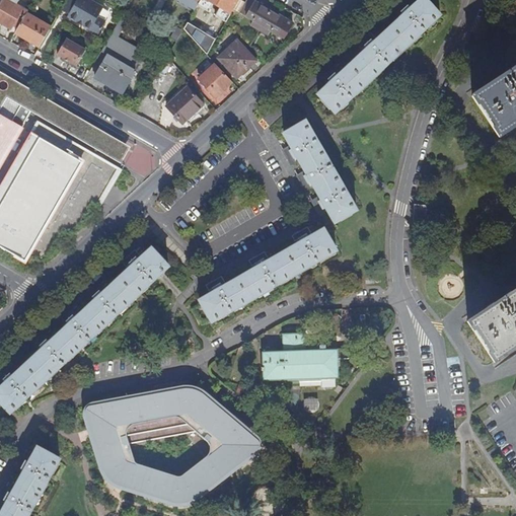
[(0,0),(0,22),(8,27),(12,21),(17,24),(24,12),(25,10),(14,3),(16,0),(0,0)]
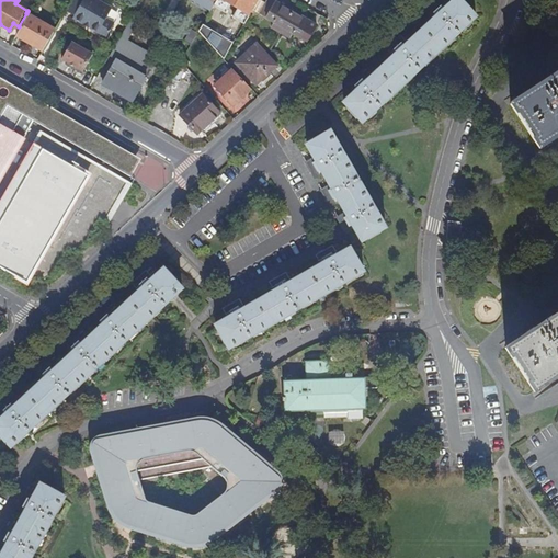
[(27,11),(30,6),(20,0),(18,0),(15,3),(27,11)]
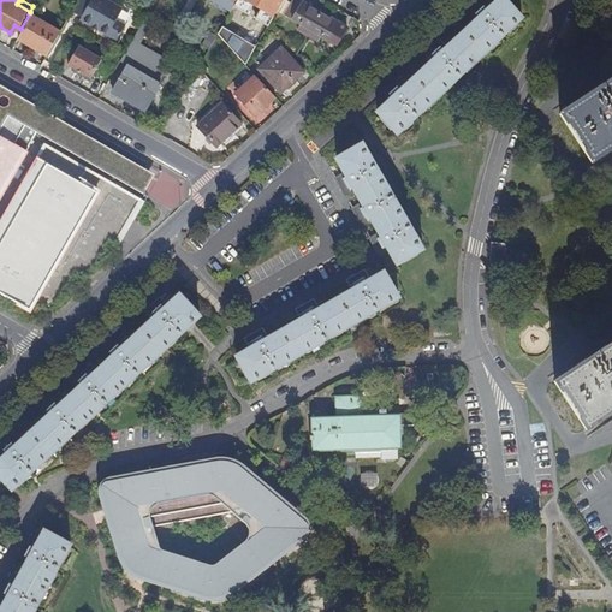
[(75,0),(70,10),(79,16),(78,17),(89,24),(91,22),(96,25),(95,28),(114,39),(123,23),(114,18),(120,7),(107,0),(75,0)]
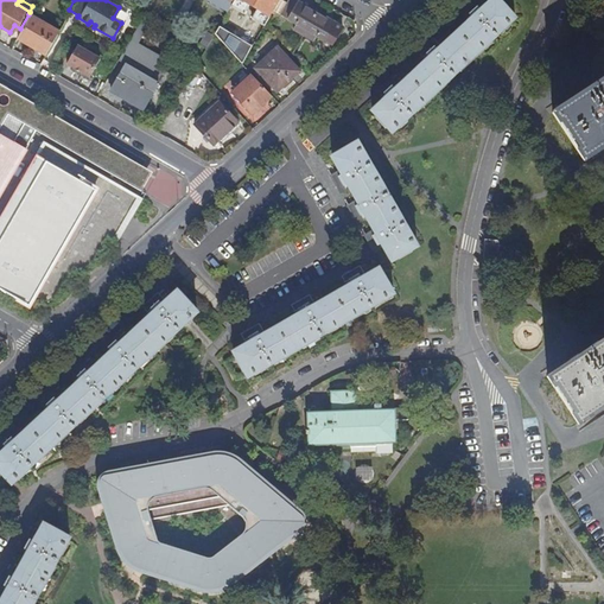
[(231,0),(229,4),(242,11),(247,1),(255,6),(249,16),(262,24),(264,21),(272,8),(275,0),(231,0)]
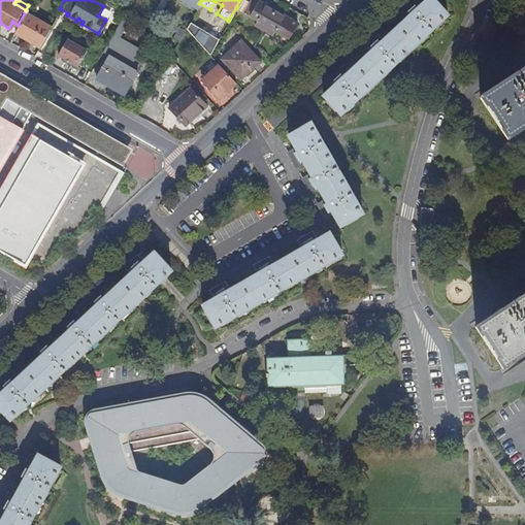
[(239,0),(236,7),(256,19),(254,23),(262,28),(273,8),(258,0),(239,0)]
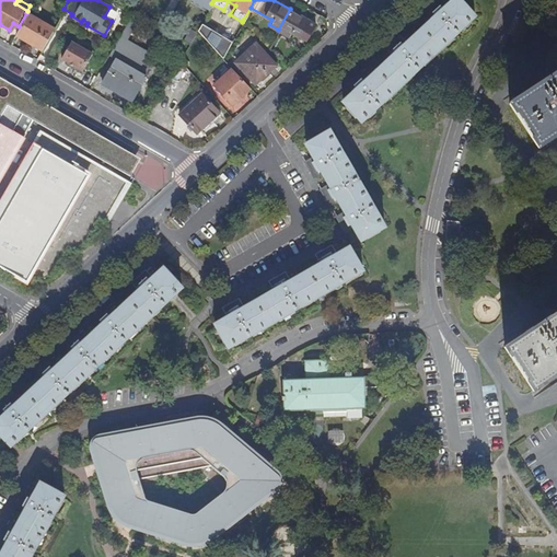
[(362,81),(341,101),(359,120),(472,15),(457,0),(449,0),(441,9),(401,46),(362,81)]
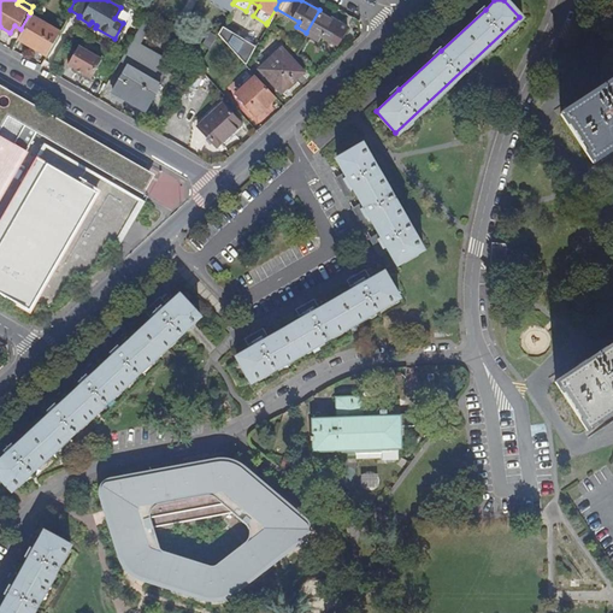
[(319,10),(306,33),(317,39),(320,34),(336,43),(346,25),(319,10)]
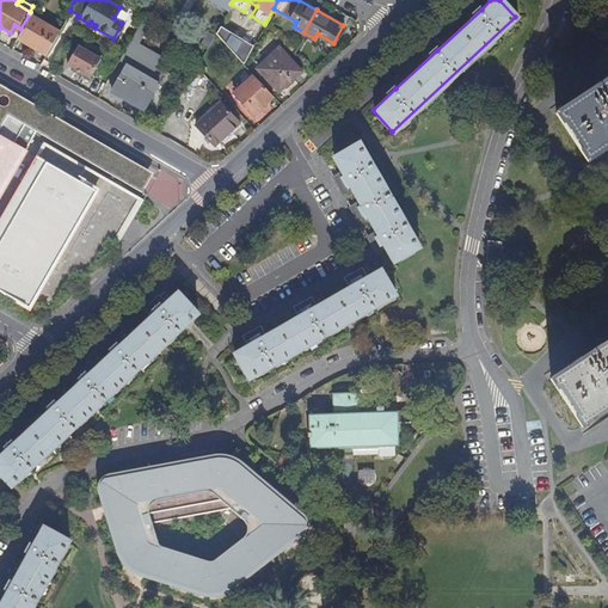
[(29,14),(20,29),(16,37),(44,53),(57,30),(29,14)]
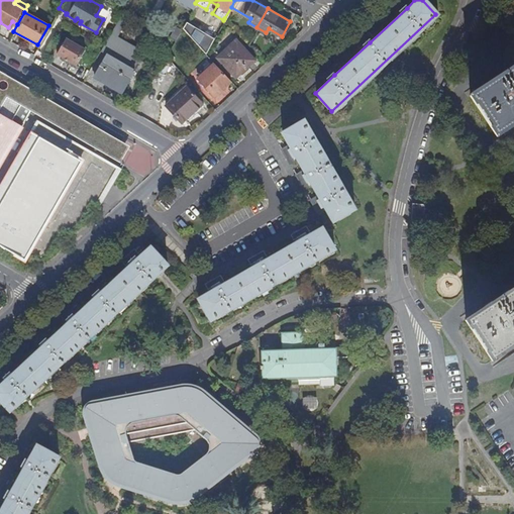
[(185,21),(181,27),(204,53),(213,37),(185,21)]
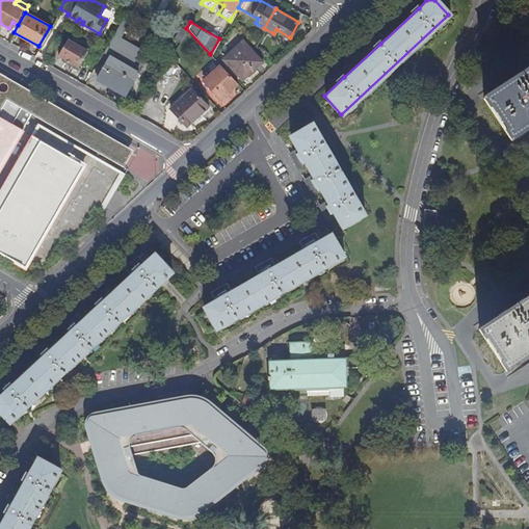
[(77,65),(86,49),(67,37),(57,54),(77,65)]
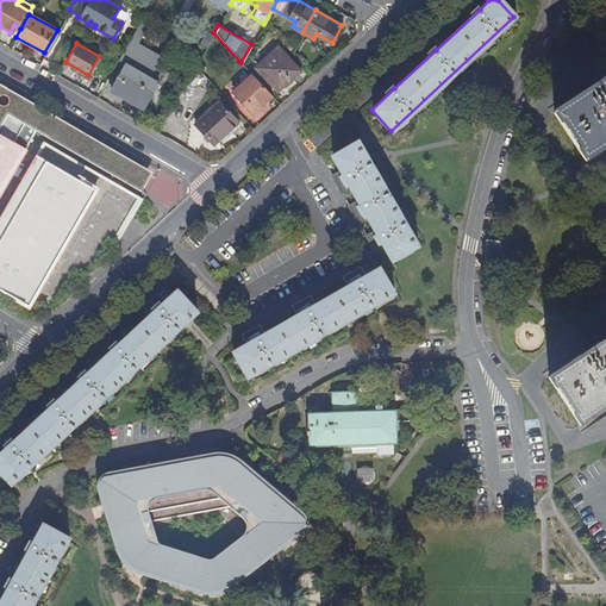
[(255,67),(276,89),(298,69),(277,47),(255,67)]
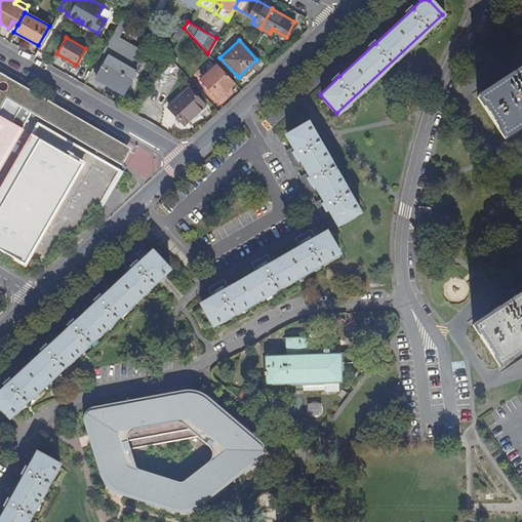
[(133,53),(113,41),(106,54),(126,66),(129,59),(133,53)]
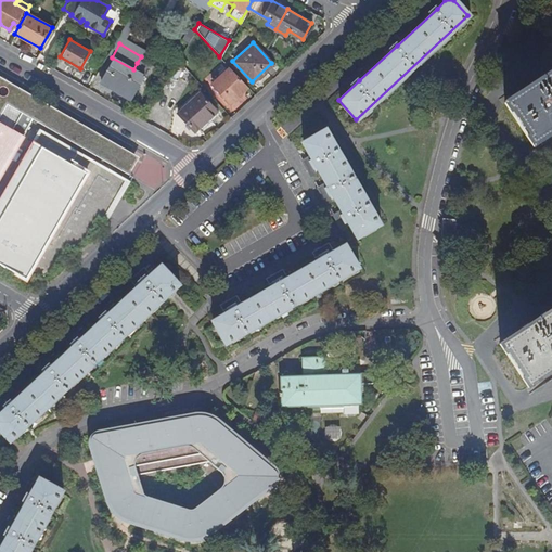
[(133,69),(112,58),(99,80),(128,98),(142,75),(140,74),(144,67),(137,63),(133,69)]
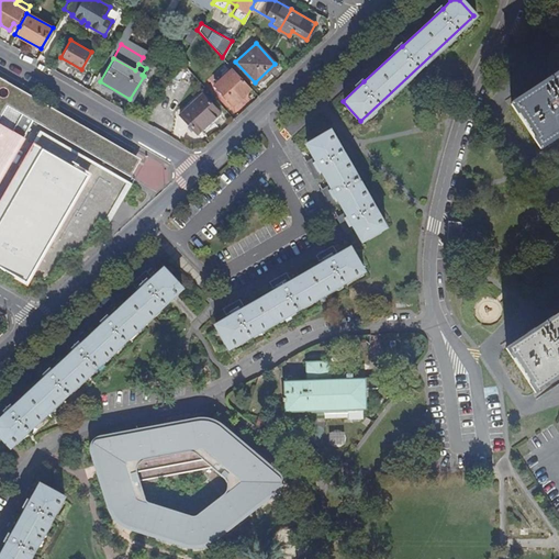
[(552,76),(558,70),(558,59),(551,65),(544,66),(538,66),(539,77),(543,81),(552,76)]
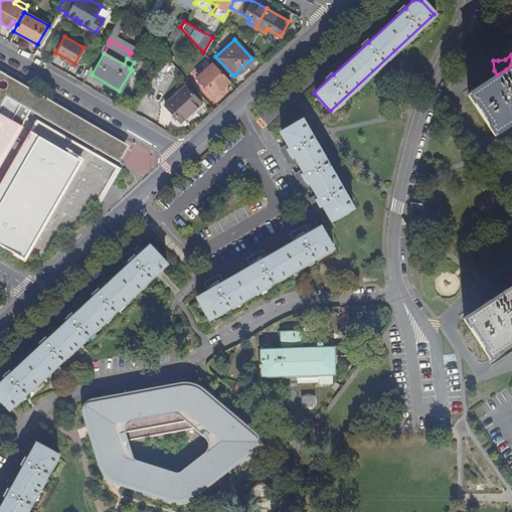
[(169,60),(163,57),(156,69),(162,72),(169,60)]
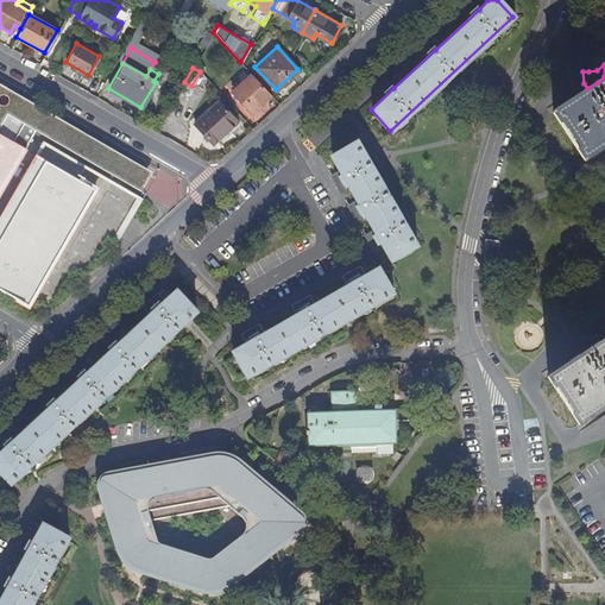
[(246,101),(253,109),(270,94),(250,73),(231,90),(243,104),(246,101)]
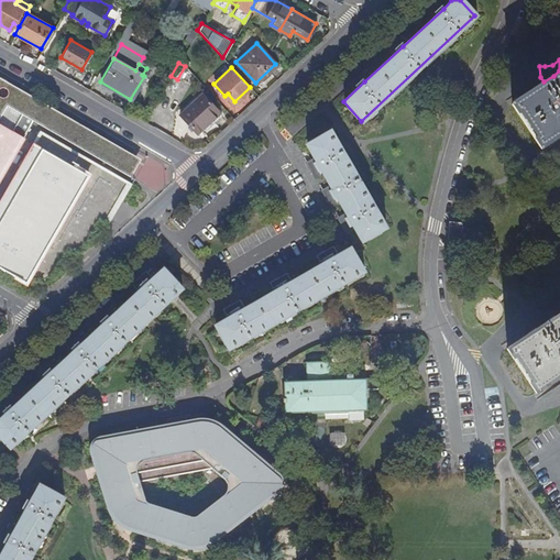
[(544,81),(511,102),(516,111),(517,112),(518,111),(535,136),(534,138),(539,147),(559,134),(559,70),(553,76),(544,81)]
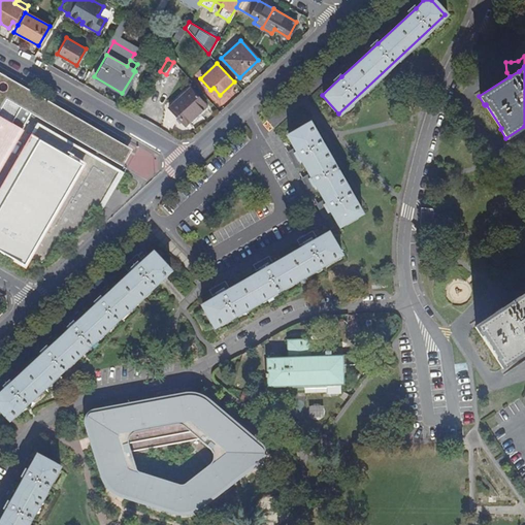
[(38,98),(0,76),(0,165),(30,113),(38,98)]
